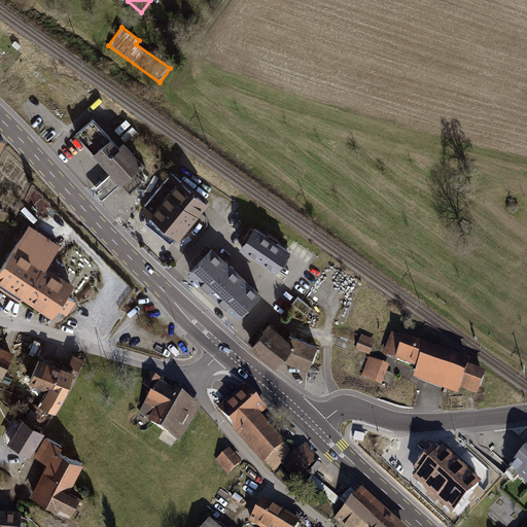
[(94,118),(76,135),(94,153),(93,154),(111,174),(120,184),(121,184),(131,194),(149,177),(140,168),(144,164),(126,143),(120,147),(112,138),(111,138),(94,118)]
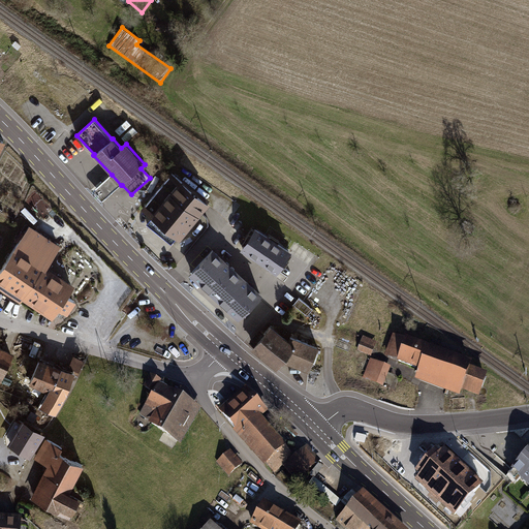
[(149,224),(173,244),(178,239),(181,242),(212,205),(173,173),(142,209),(153,218),(149,224)]
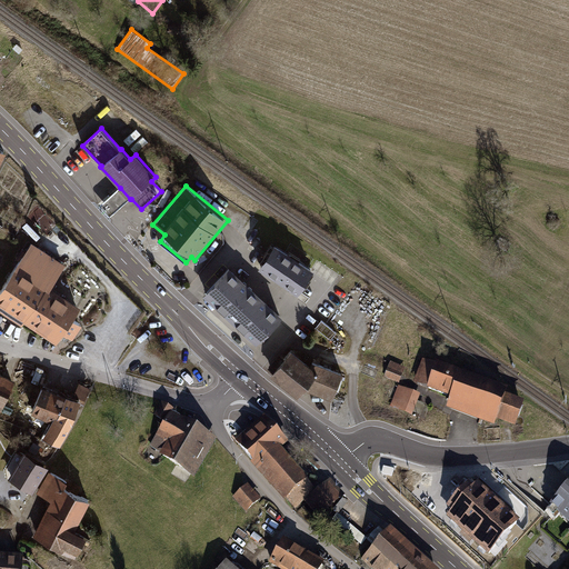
[(130,199),(120,188),(100,206),(110,217),(130,199)]
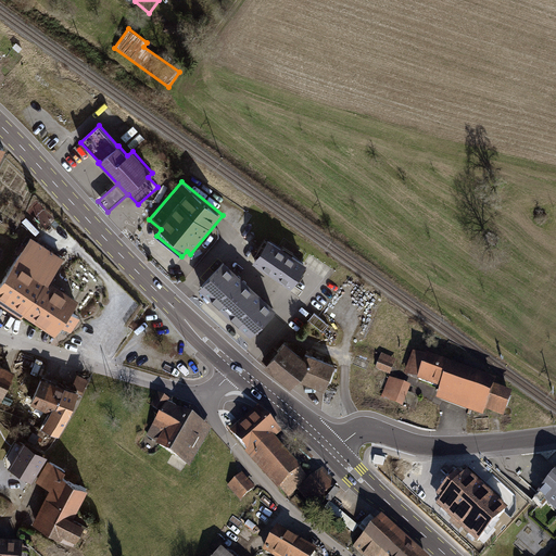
[(2,281),(0,285),(0,304),(22,319),(24,315),(46,282),(49,285),(51,281),(65,258),(32,237),(2,281)]
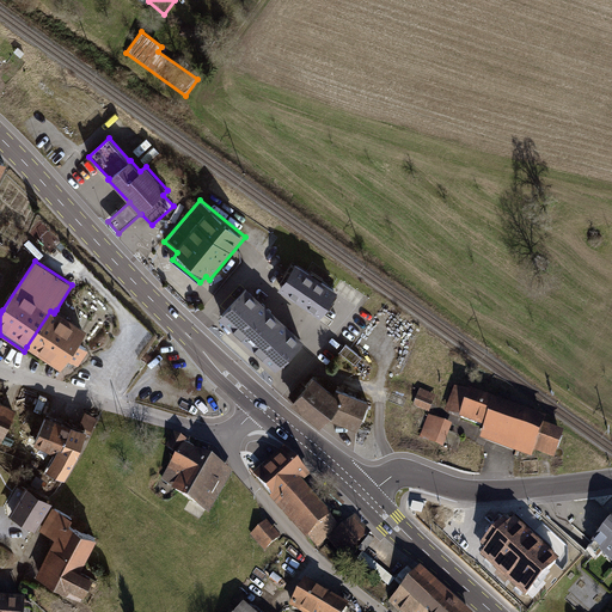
[(298,263),(280,289),(323,318),(338,294),(340,292),(336,288),(298,263)]
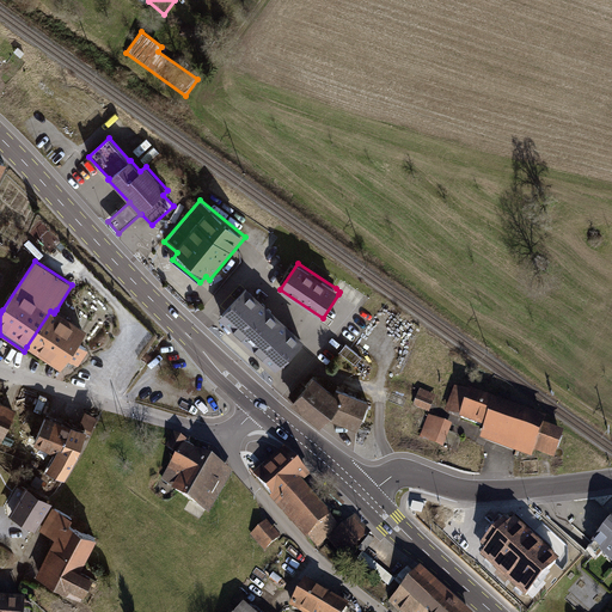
[(249,288),(220,319),(276,372),(306,341),(249,288)]
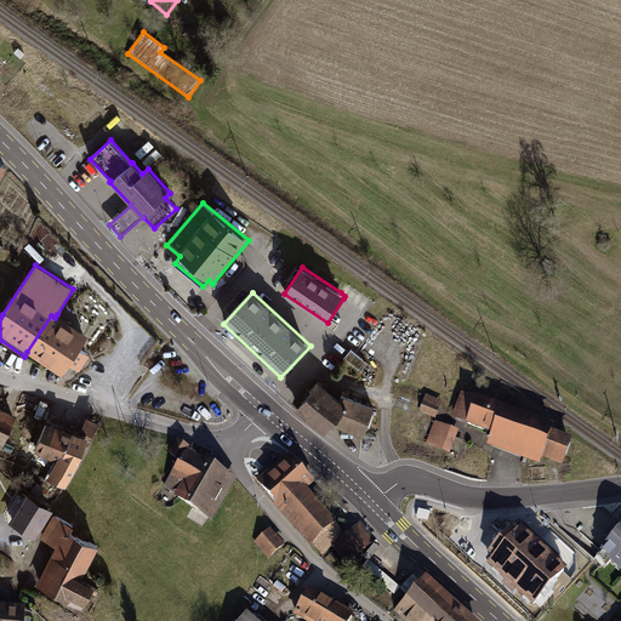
[(90,336),(57,314),(55,318),(51,315),(27,352),(62,376),(69,366),(74,369),(75,368),(80,370),(91,355),(81,349),(90,336)]
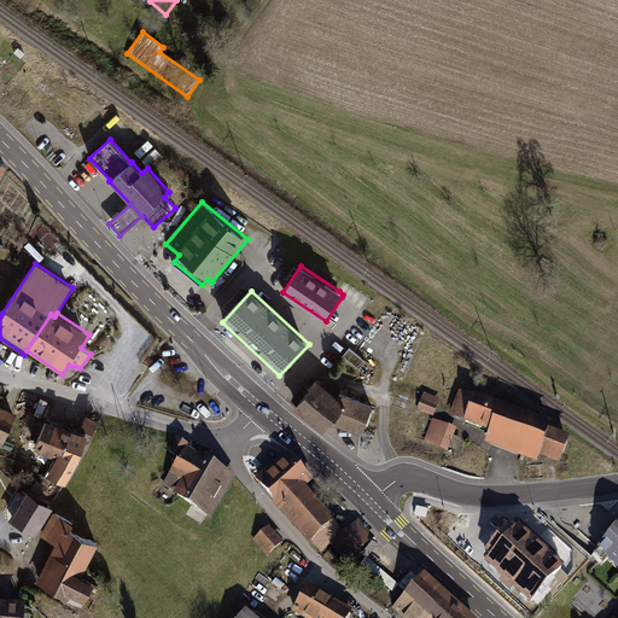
[(363,367),(369,359),(351,348),(347,357),(363,367)]
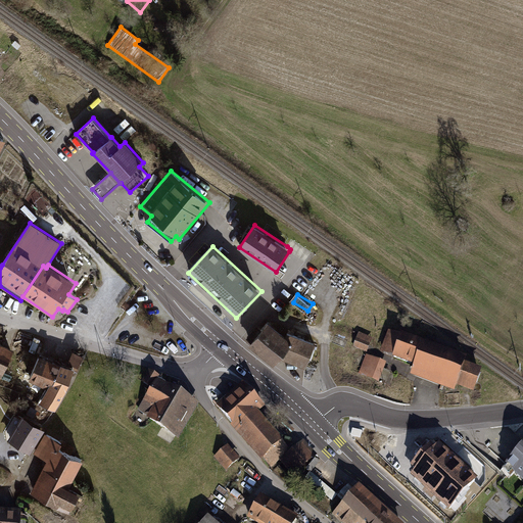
[(282,360),(306,369),(317,344),(288,333),(287,337),(270,323),(250,346),(275,367),(282,360)]
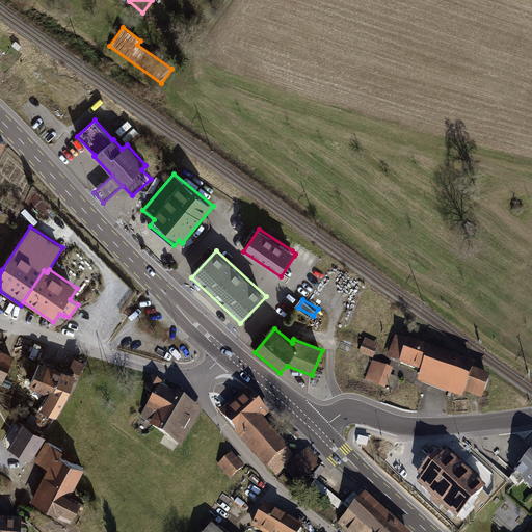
[(463,393),(481,399),(490,375),(473,369),(475,362),(461,357),(463,351),(434,341),(432,347),(408,338),(407,340),(395,336),(387,357),(399,362),(399,363),(421,371),(417,381),(461,398),(463,393)]
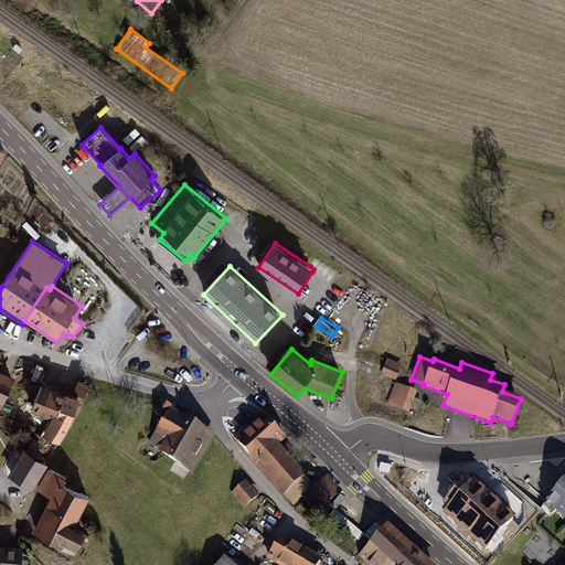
[(387,359),(382,375),(396,381),(403,365),(387,359)]
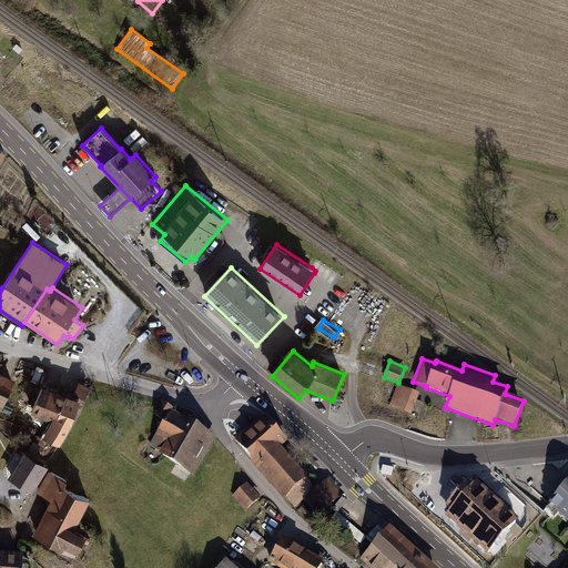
[(0,411),(1,412),(16,381),(0,373),(0,411)]
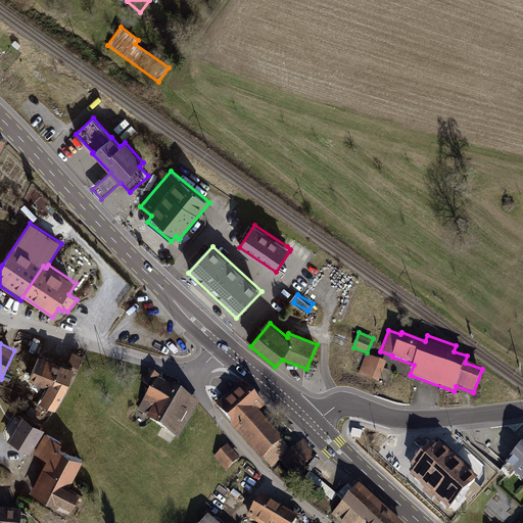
[(84,357),(74,352),(67,366),(73,368),(74,367),(79,369),(84,357)]
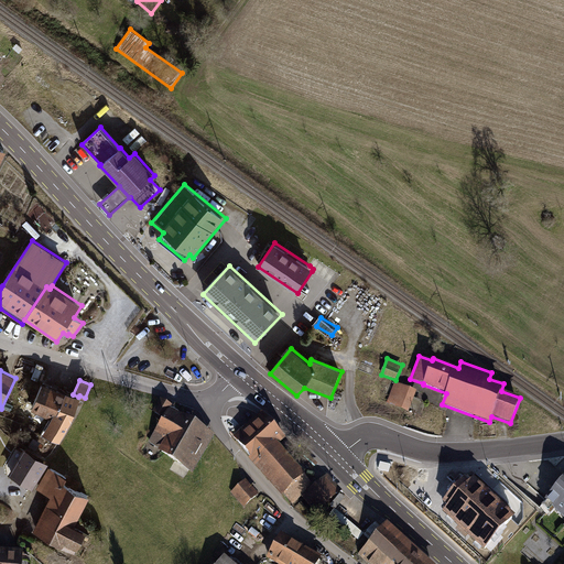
[(416,390),(394,382),(387,402),(409,411),(410,409),(416,412),(421,400),(414,398),(416,390)]
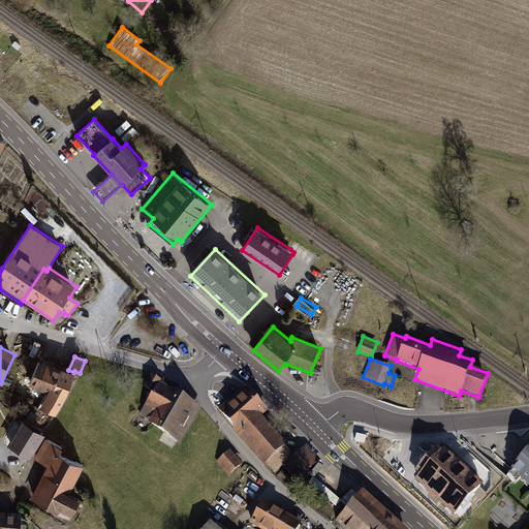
[(40,409),(57,415),(67,395),(75,375),(40,360),(29,385),(49,394),(40,409)]
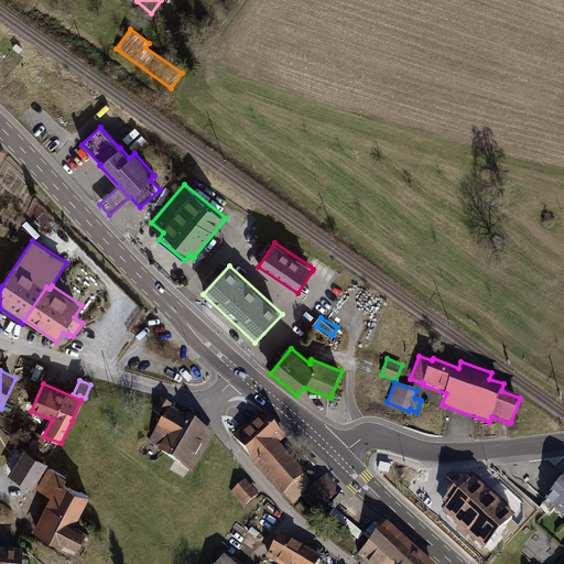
[(154,413),(165,420),(171,410),(172,410),(173,408),(161,401),(154,413)]
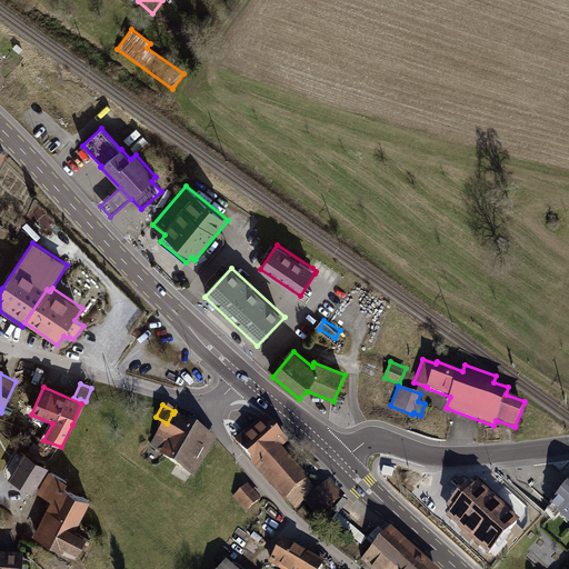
[(160,457),(195,478),(218,442),(173,413),(172,413),(167,423),(150,448),(161,455),(160,457)]
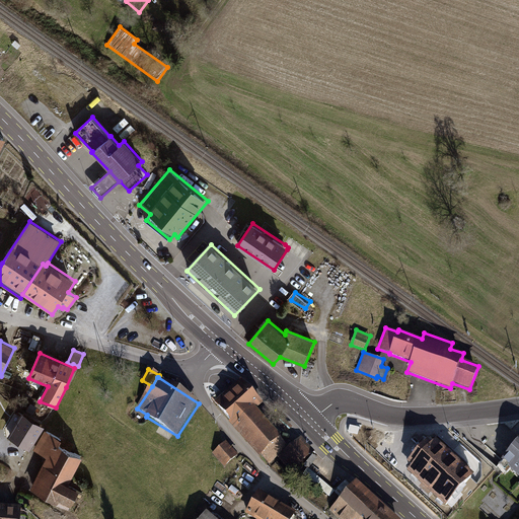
[(240,378),(214,402),(230,421),(229,423),(258,455),(261,454),(270,463),(288,446),(281,438),(282,437),(256,410),(264,403),(240,378)]
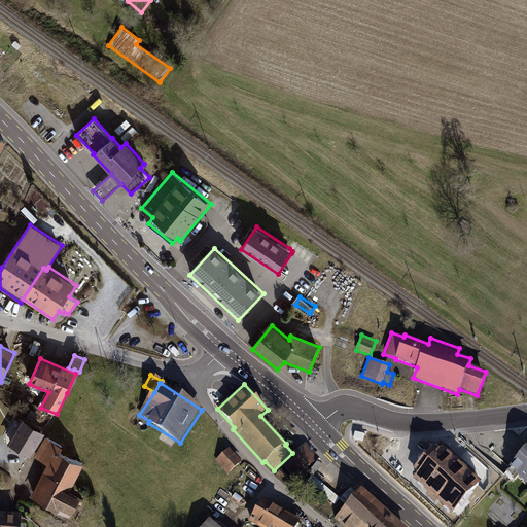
[(39,414),(32,410),(28,418),(34,422),(39,414)]
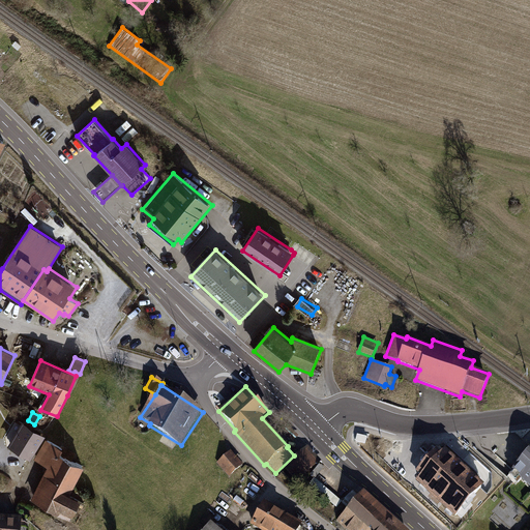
[(8,447),(31,461),(46,437),(23,422),(8,447)]
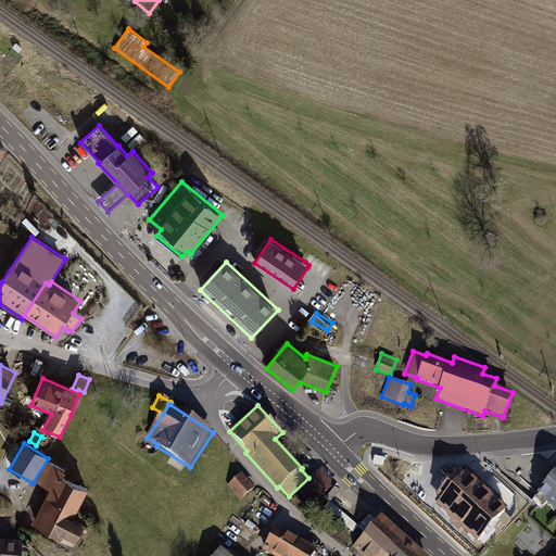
[(307,464),(314,457),(303,446),(297,454),(307,464)]
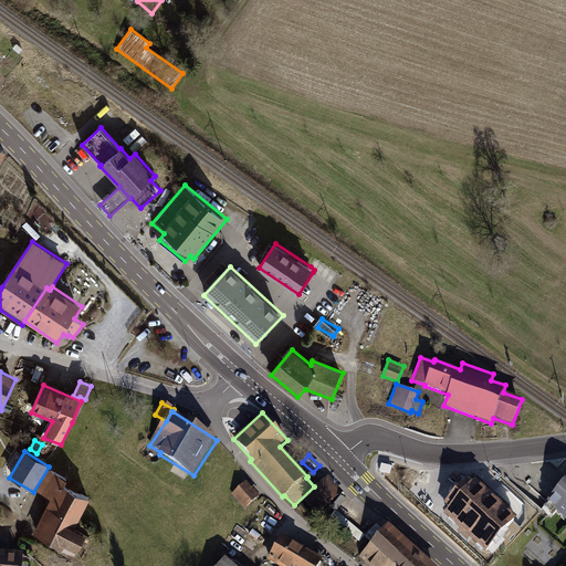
[(64,546),(79,553),(88,535),(75,530),(79,524),(91,500),(76,492),(81,484),(67,475),(65,480),(50,471),(38,491),(53,500),(33,534),(63,549),(64,546)]
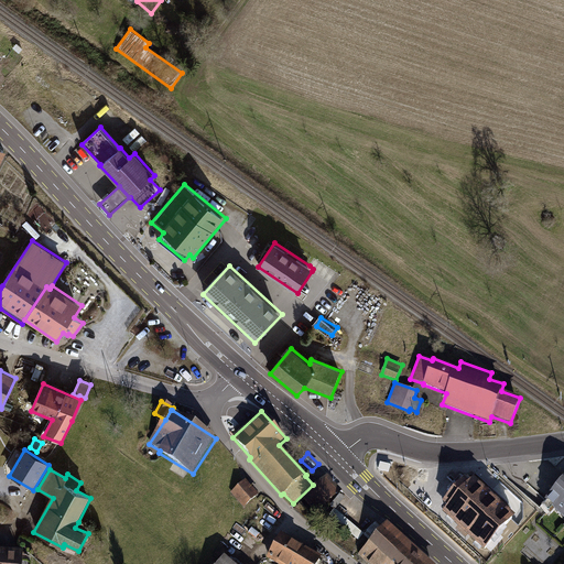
[(343,490),(327,474),(302,497),(316,513),(343,490)]
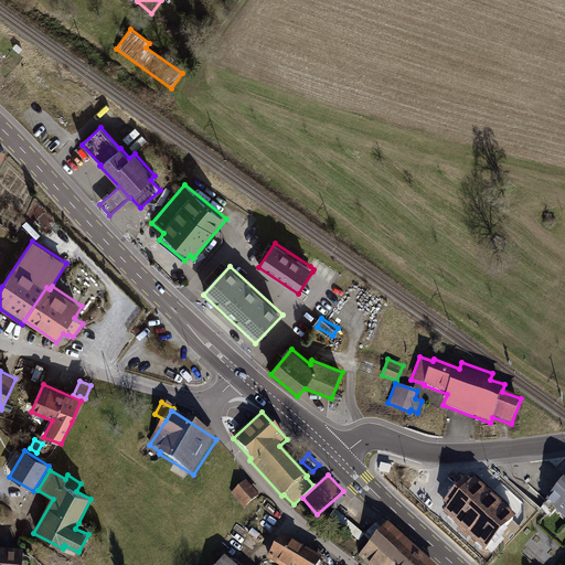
[(182,477),(177,483),(191,494),(196,488),(182,477)]
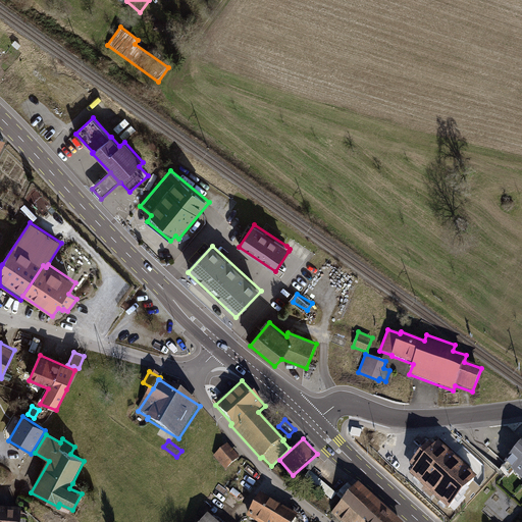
[(213,456),(225,470),(240,458),(227,444),(213,456)]
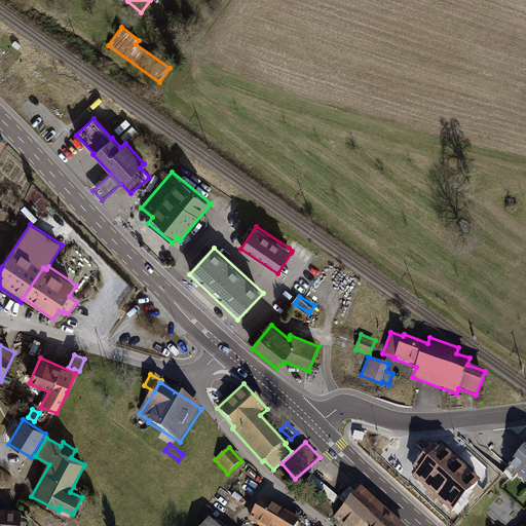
[(444,447),(423,471),(447,491),(456,482),(451,477),(454,473),(473,490),(488,474),(465,453),(458,460),(444,447)]
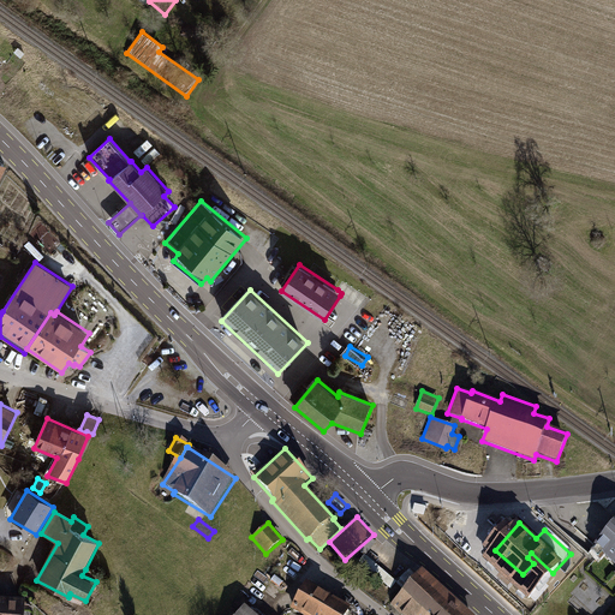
[(614,523),(595,545),(614,565),(614,523)]
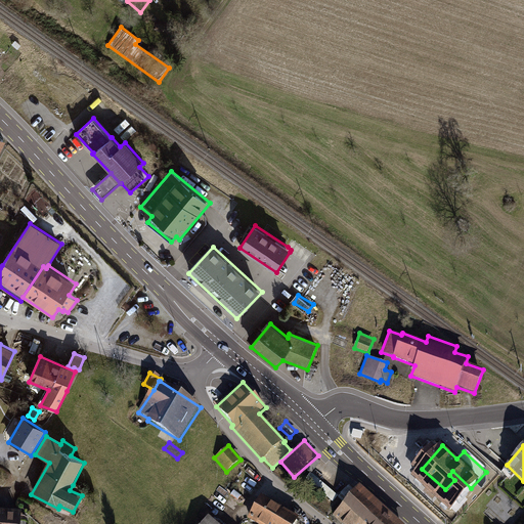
[(419,489),(426,495),(432,489),(425,483),(419,489)]
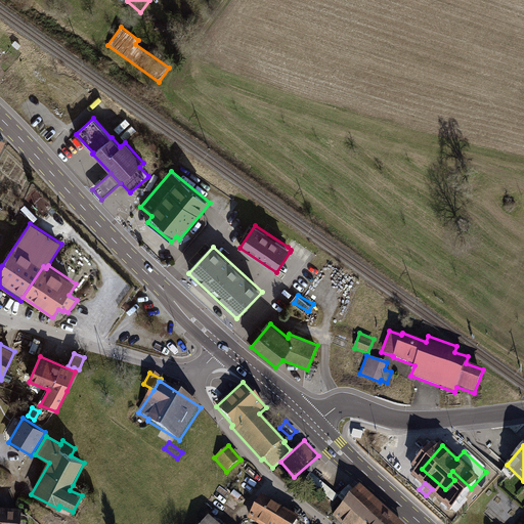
[(59,506),(58,509),(75,518),(88,493),(73,485),(70,490),(82,495),(73,512),(59,506)]
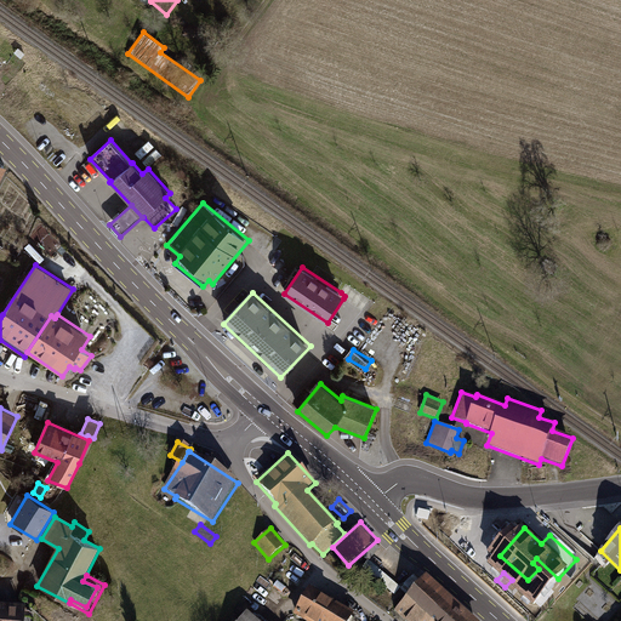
[(476,620),(426,575),(394,610),(405,620),(476,620)]
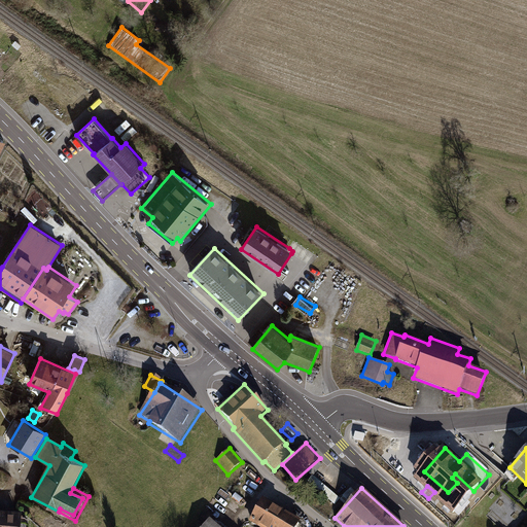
[(248,522),(256,526),(296,526),(301,521),(261,498),(248,522)]
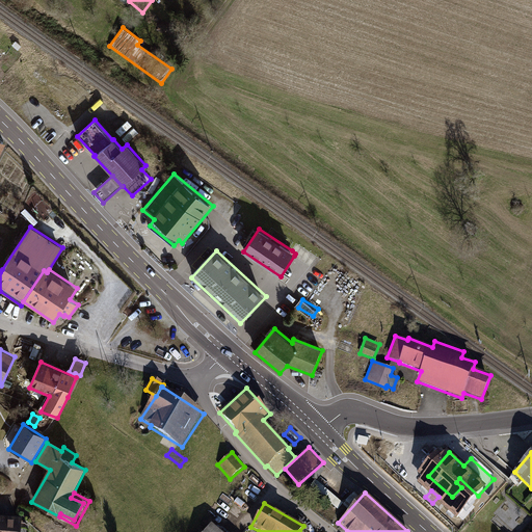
[(0,531),(21,531),(22,520),(0,517),(0,531)]
